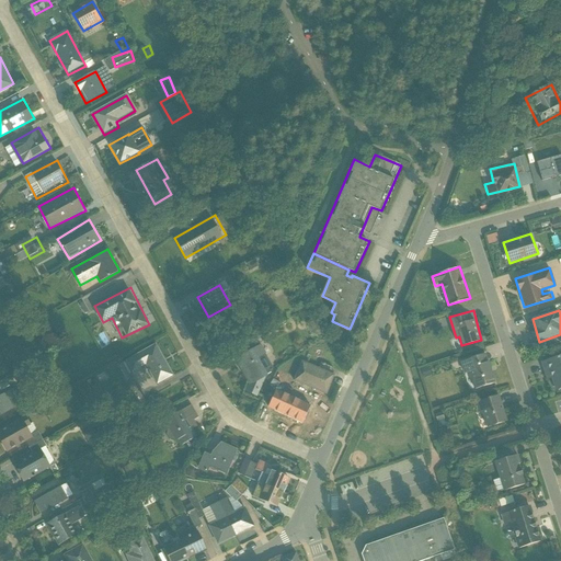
[(156,385),(174,376),(157,343),(127,358),(134,373),(146,366),(156,385)]
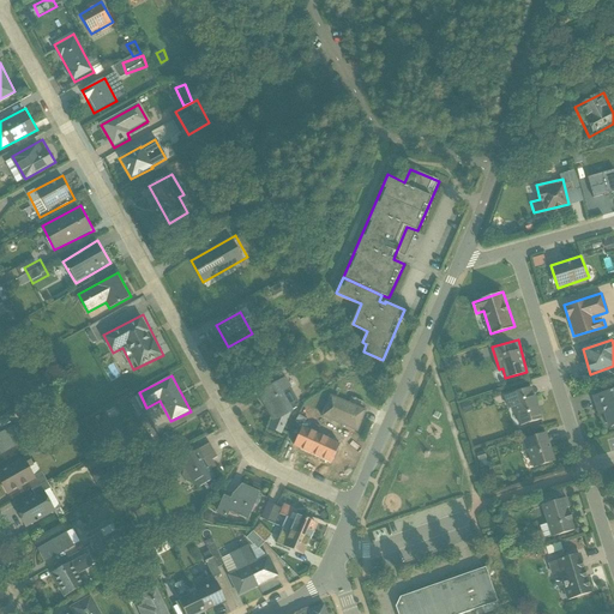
[(274,423),(302,409),(287,377),(258,391),(274,423)]
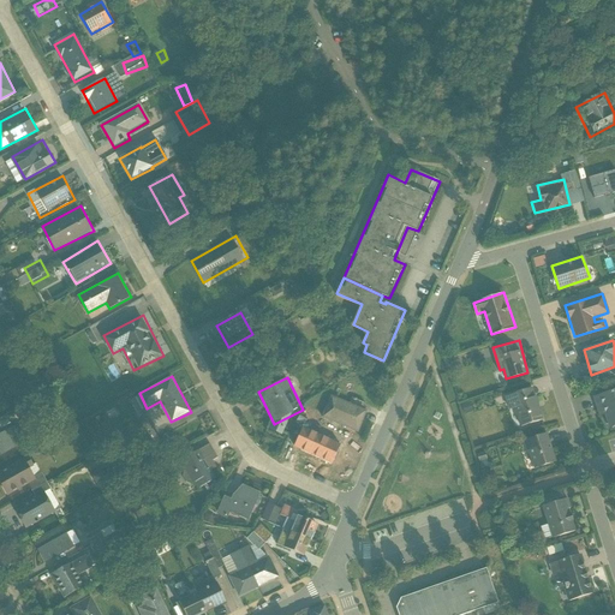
[(520,425),(544,418),(535,387),(506,395),(509,410),(515,408),(520,425)]
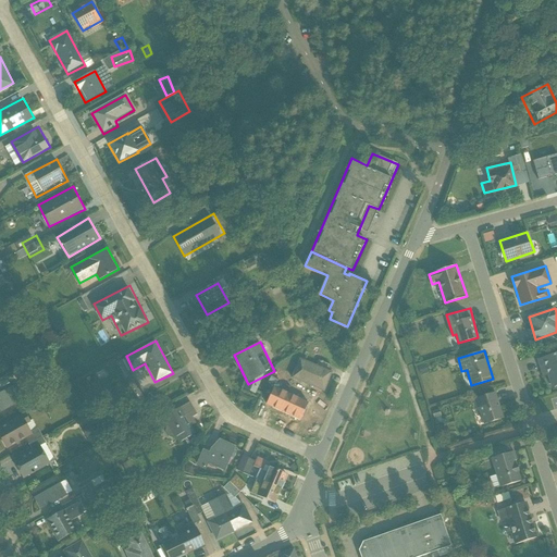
[(552,390),(556,387),(556,353),(541,359),(552,390)]
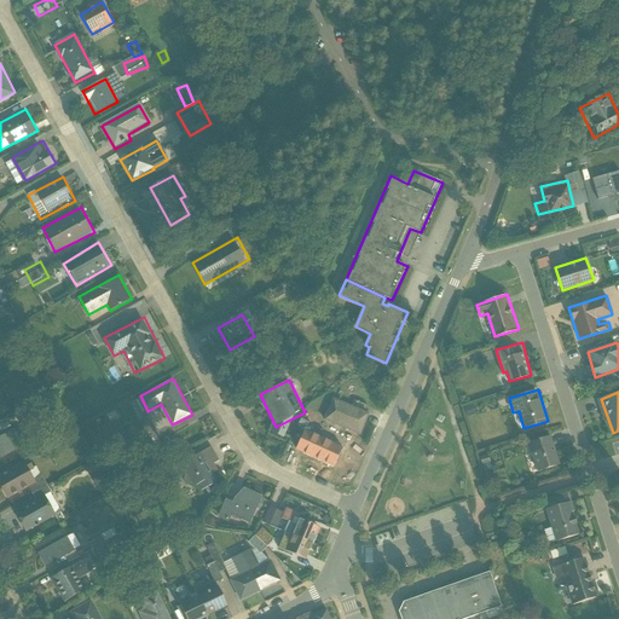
[(358,435),(369,412),(334,397),(323,418),(358,435)]
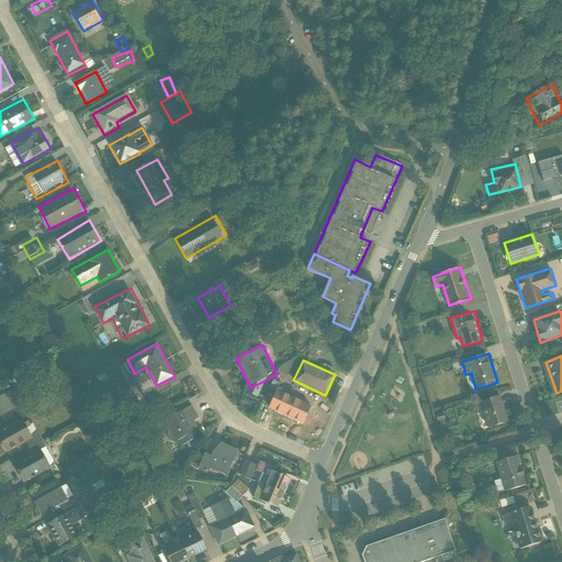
[(304,424),(314,401),(279,385),(269,408),(304,424)]
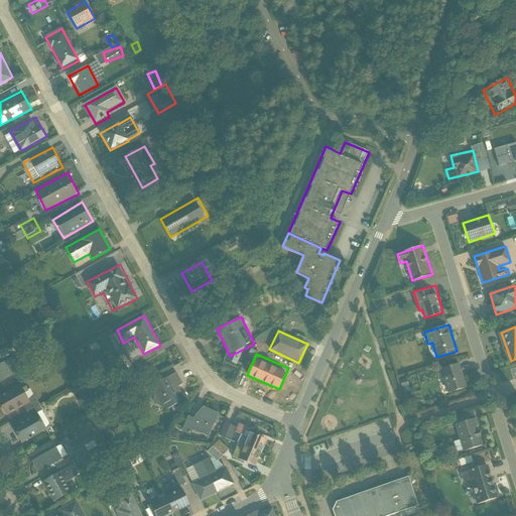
[(0,381),(19,371),(10,355),(0,360),(0,381)]
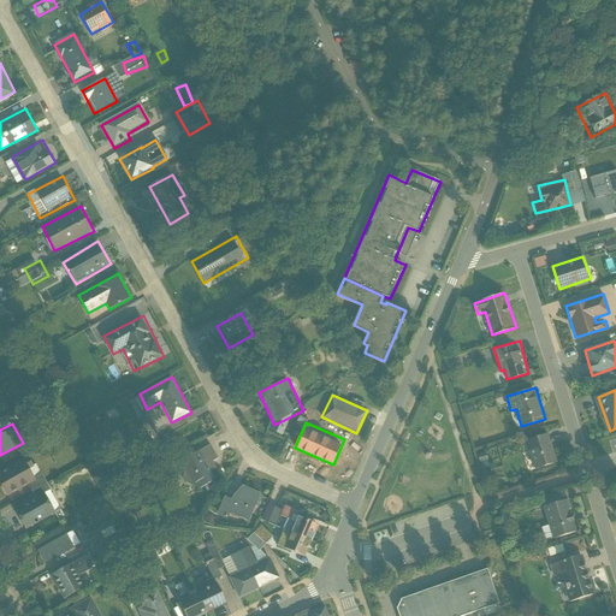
[(537,469),(558,462),(550,433),(527,440),(537,469)]
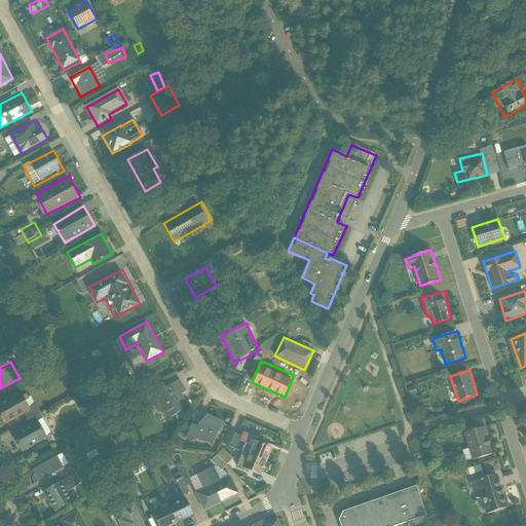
[(153,395),(167,419),(193,405),(179,380),(153,395)]
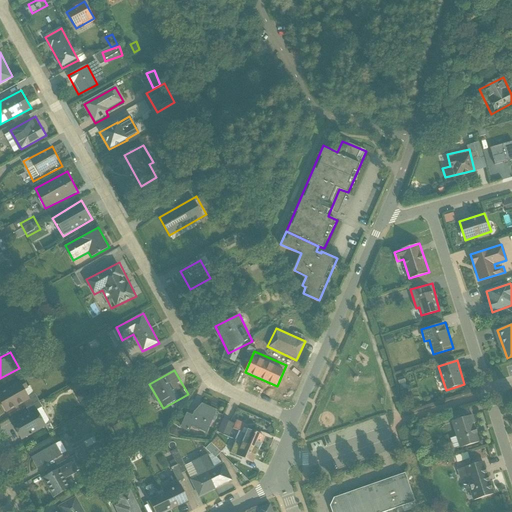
[(411,381),(405,383),(407,390),(413,388),(411,381)]
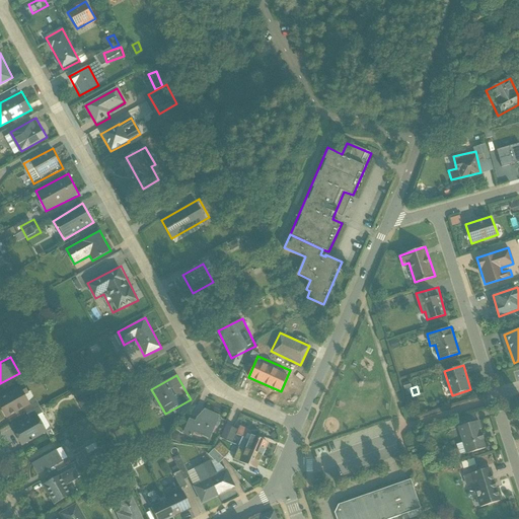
[(0,405),(6,418),(30,404),(21,388),(0,398),(0,405)]
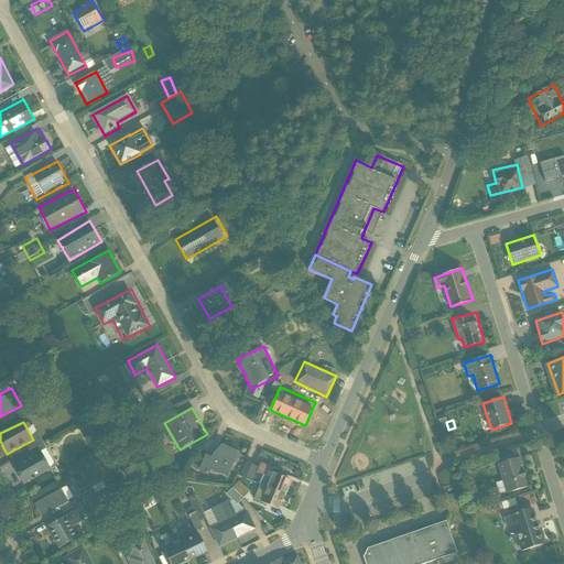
[(94,444),(100,442),(97,429),(89,431),(94,444)]
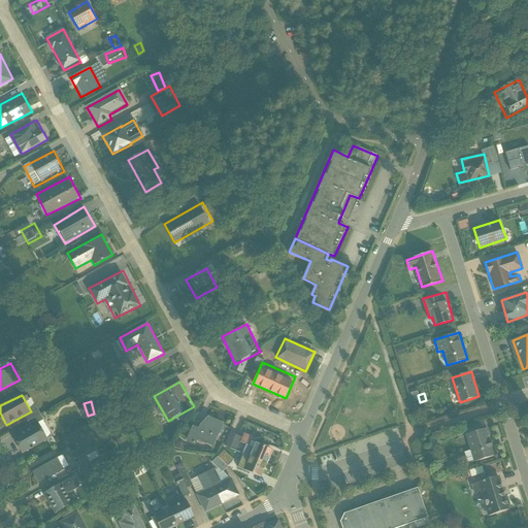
[(189,438),(218,450),(228,423),(198,411),(189,438)]
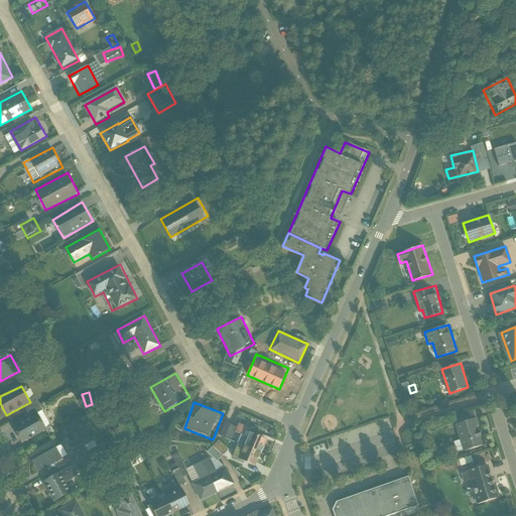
[(21,442),(47,429),(38,412),(12,426),(21,442)]
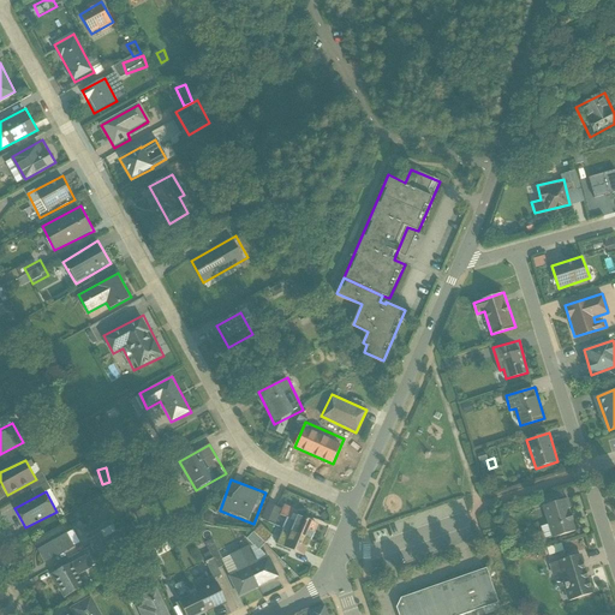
[(551,536),(577,529),(568,497),(543,503),(551,536)]
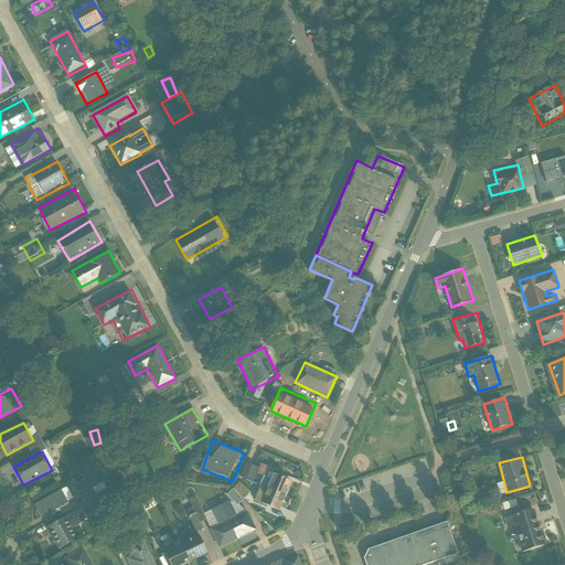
[(241,471),(254,478),(258,468),(244,462),(241,471)]
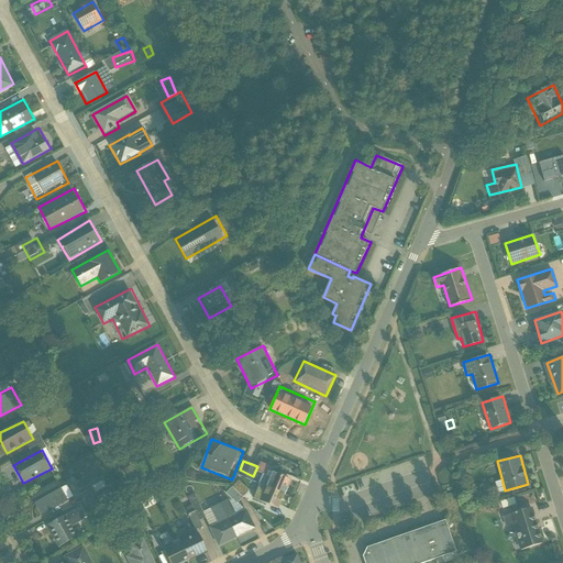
[(266,468),(260,483),(285,493),(290,478),(266,468)]
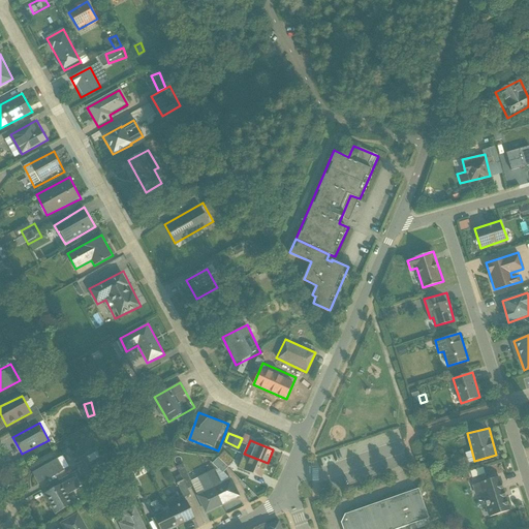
[(38,485),(65,469),(54,450),(28,465),(38,485)]
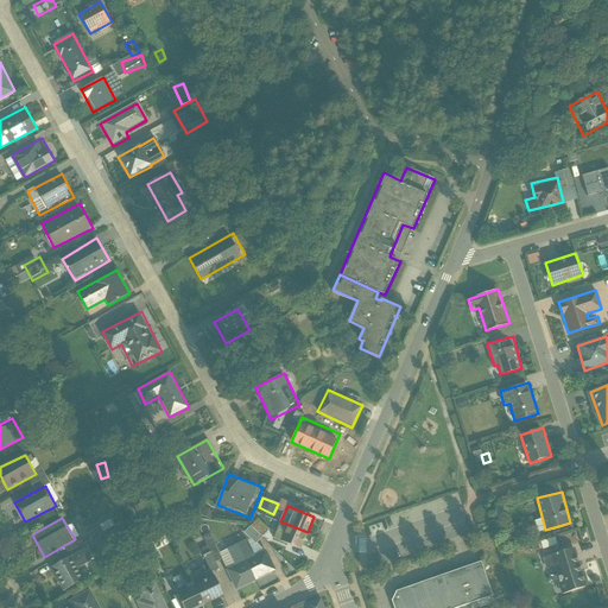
[(274,539),(301,550),(308,532),(280,521),(274,539)]
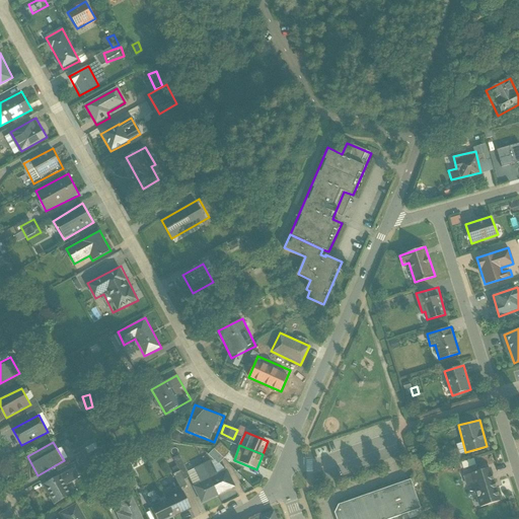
[(98,459),(91,448),(77,457),(83,468),(98,459)]
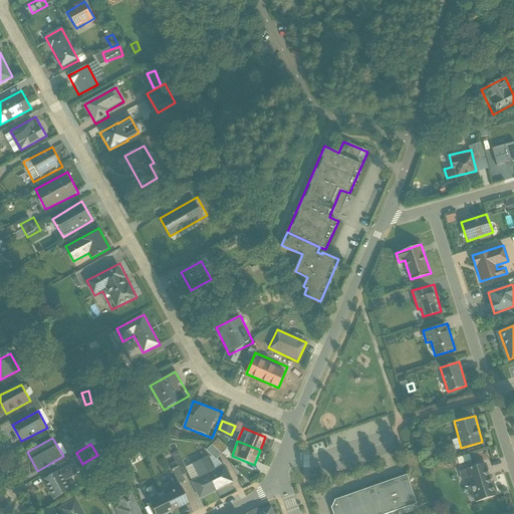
[(216,490),(233,482),(222,459),(205,467),(216,490)]
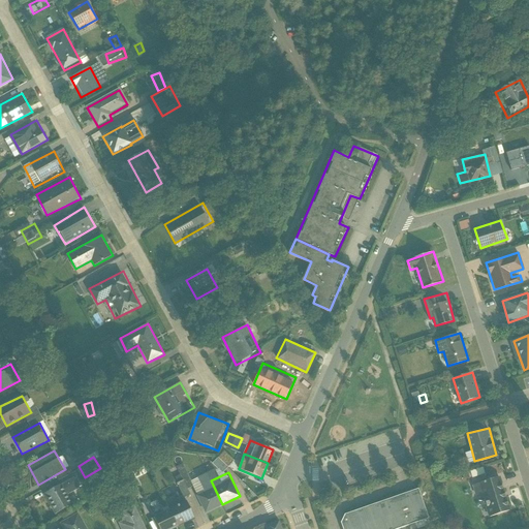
[(486,519),(512,509),(501,474),(474,483),(486,519)]
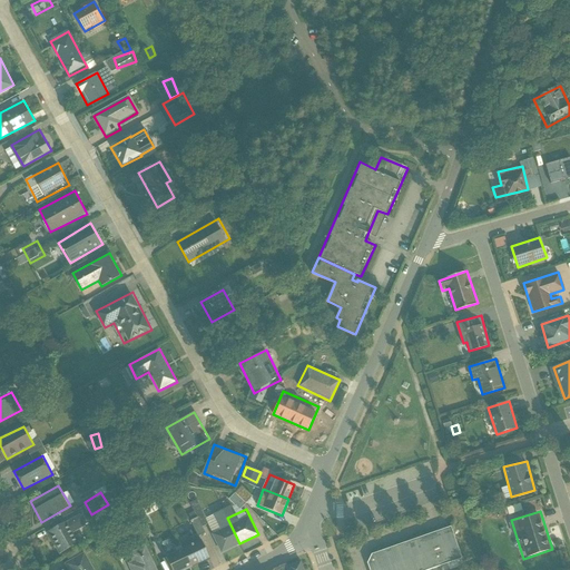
[(87,526),(80,514),(48,532),(60,553),(79,543),(74,532),(87,526)]
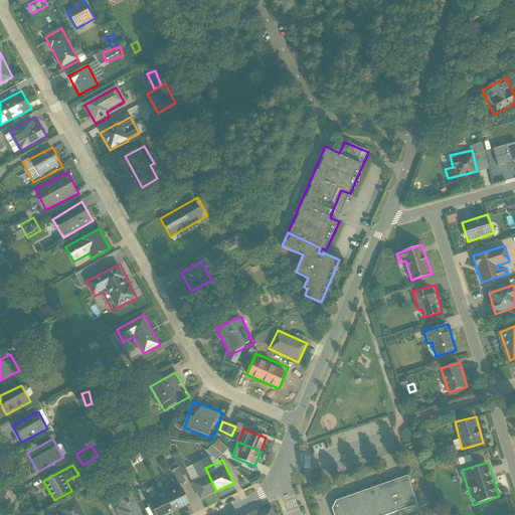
[(216,491),(205,468),(190,475),(201,498),(216,491)]
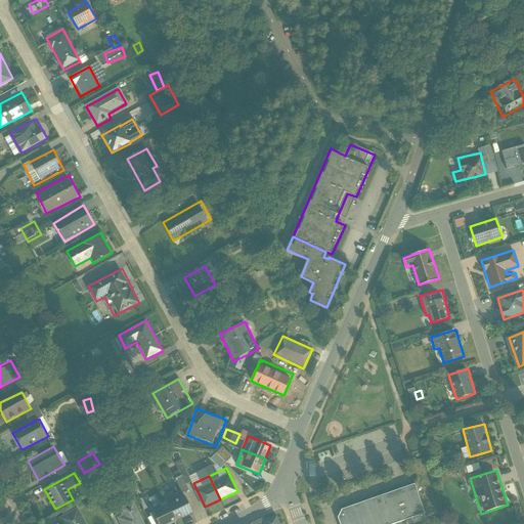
[(394,523),(404,521),(426,514),(416,484),(343,510),(339,518),(341,523),(394,523)]
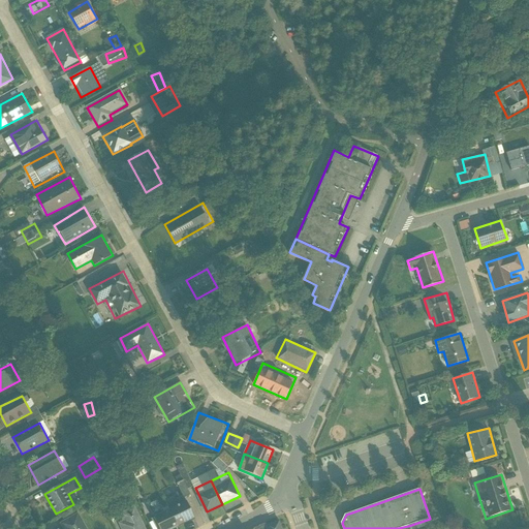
[(178,526),(195,517),(183,493),(165,501),(178,526)]
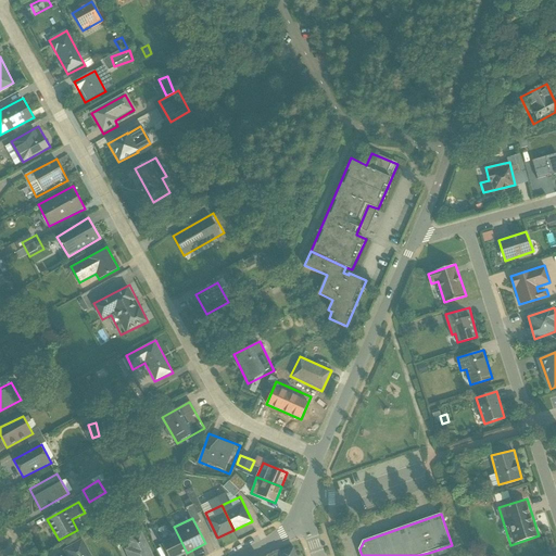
[(179,555),(187,553),(174,527),(159,534),(169,555),(179,555)]
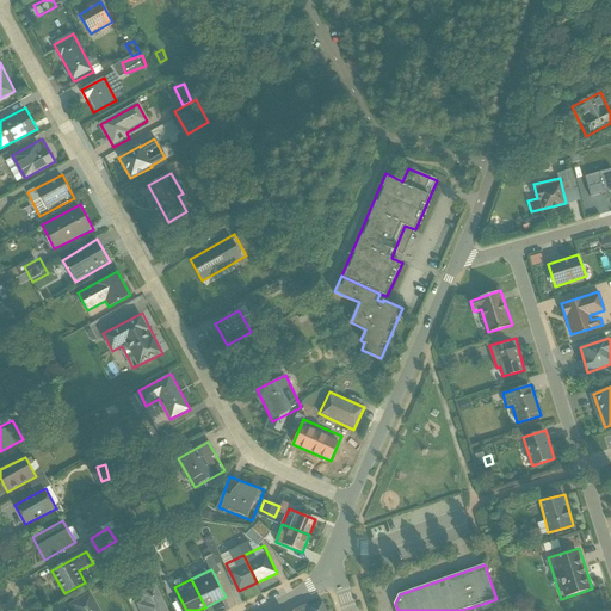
[(141,610),(168,610),(156,585),(134,594),(141,610)]
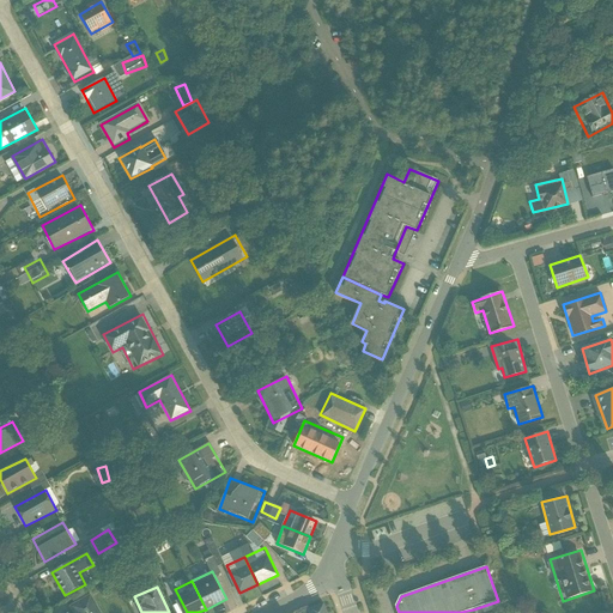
[(76,612),(101,612),(91,594),(71,605),(76,612)]
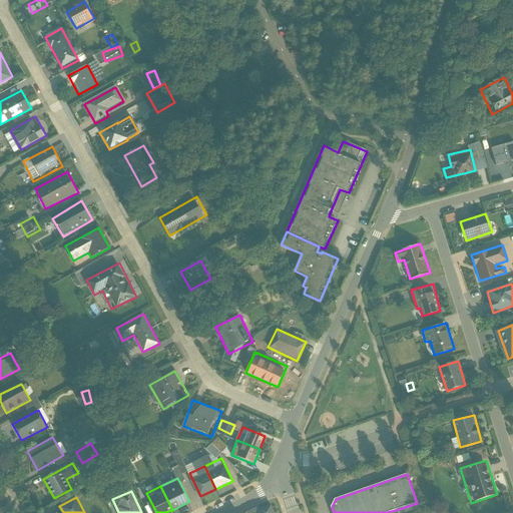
[(259,512),(274,512),(271,503),(257,508),(259,512)]
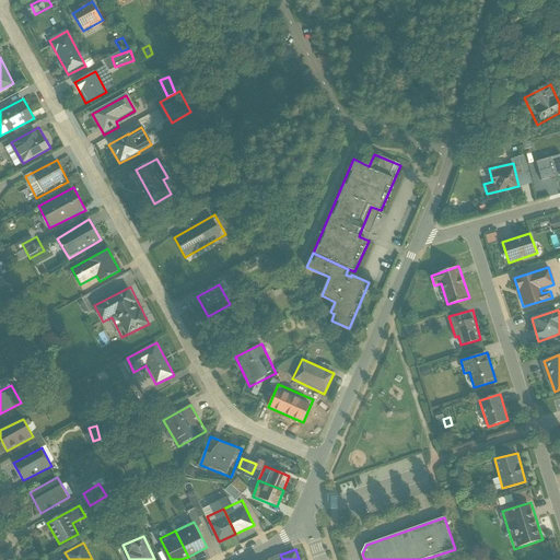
[(455,549),(432,557),(433,559),(447,559),(458,557),(455,549)]
